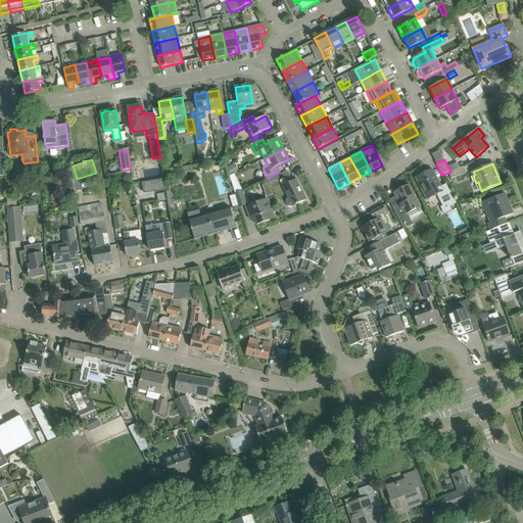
[(236,173),(232,165),(228,168),(231,176),(236,173)]
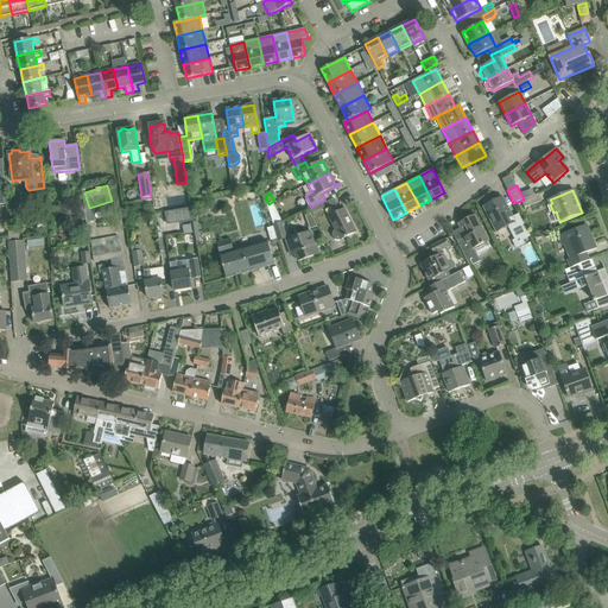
[(524,200),(521,201),(524,208),(542,201),(538,194),(524,200)]
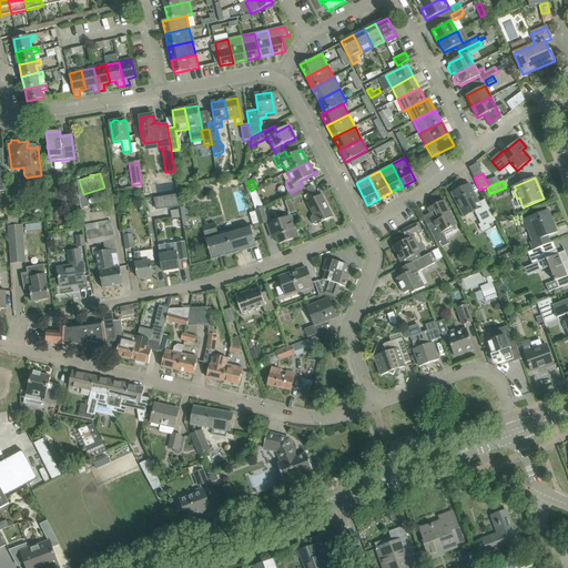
[(467,184),(452,193),(464,217),(475,212),(478,217),(477,217),(480,224),(487,221),(488,225),(496,221),(485,200),(484,200),(485,202),(479,204),(477,200),(475,201),(467,184)]
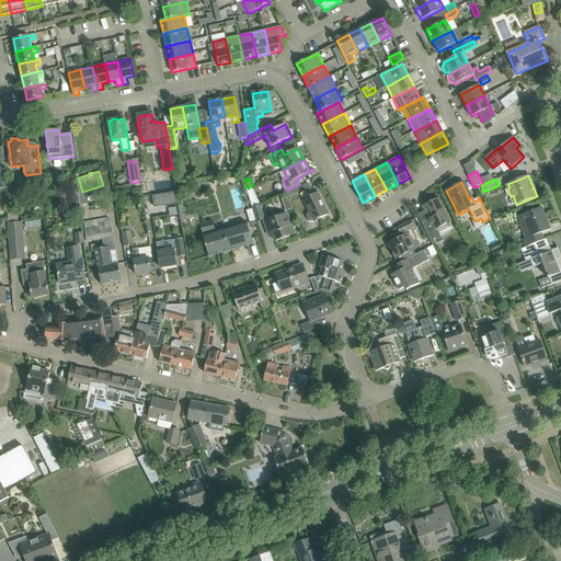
[(308,184),(301,186),(306,195),(312,192),(308,184)]
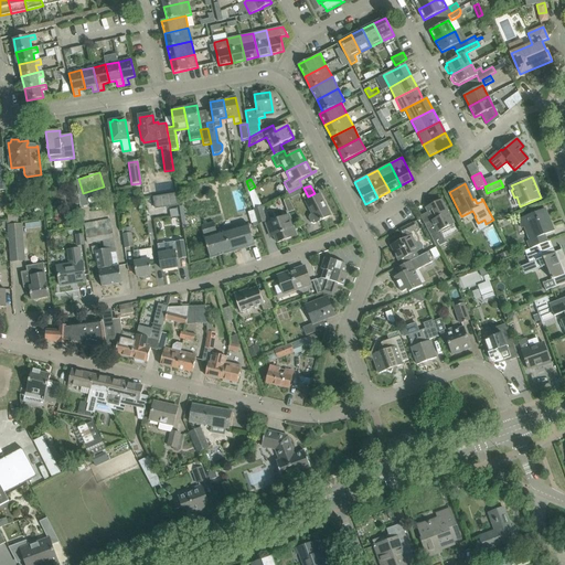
[(178,205),(176,194),(153,198),(156,209),(178,205)]
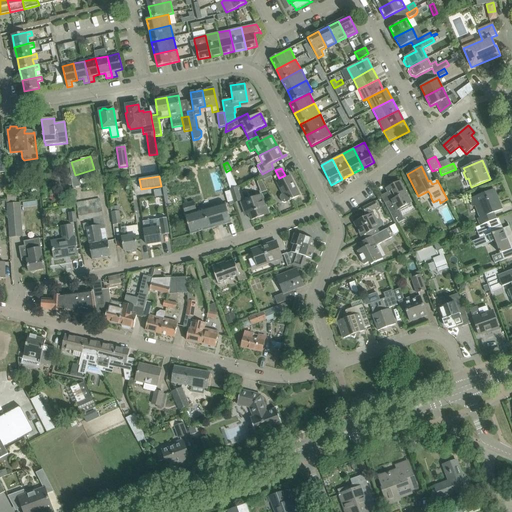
[(300,195),(290,176),(277,183),(282,194),(280,195),(280,198),(282,202),(285,203),(300,195)]
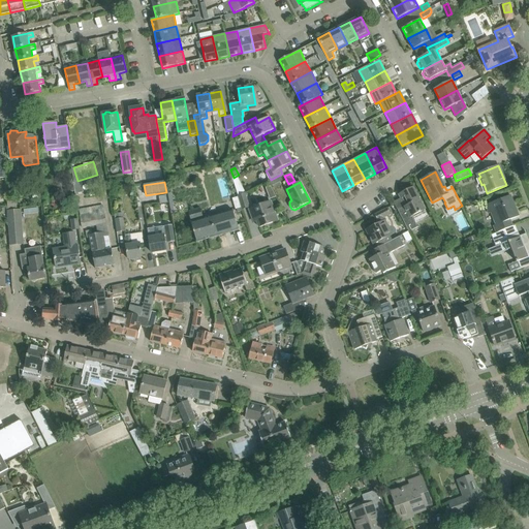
[(395,201),(394,203),(409,232),(417,227),(412,216),(425,210),(413,187),(399,194),(399,195),(401,194),(403,197),(400,199),(399,203),(395,201)]
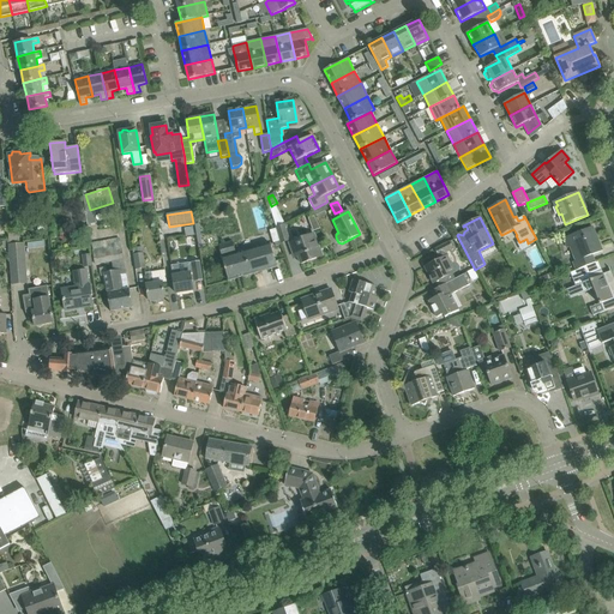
[(281,244),(289,241),(284,224),(276,228),(281,244)]
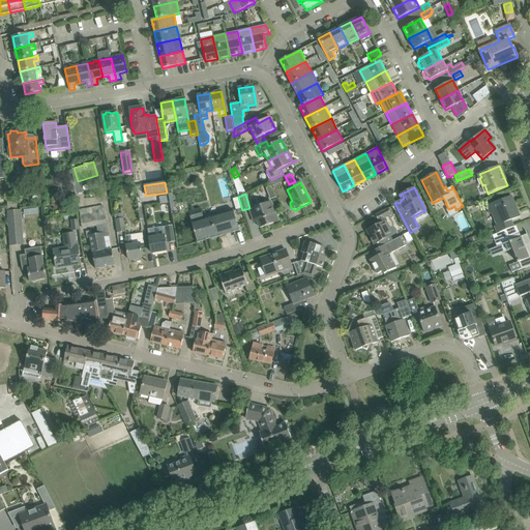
[(520,216),(511,196),(486,206),(490,214),(492,213),(497,226),(494,227),(497,234),(505,230),(513,227),(510,221),(520,216)]
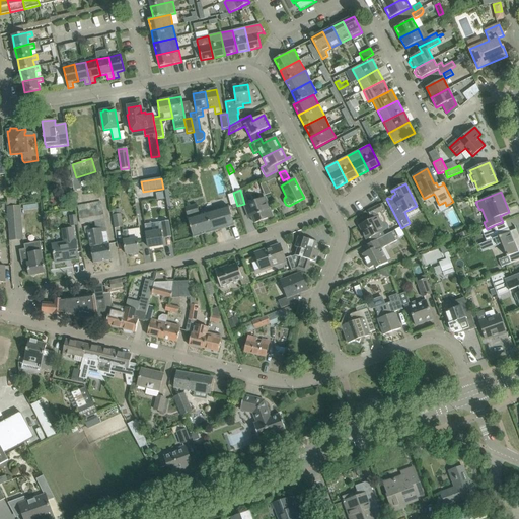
[(16,194),(7,194),(8,206),(17,205),(16,194)]
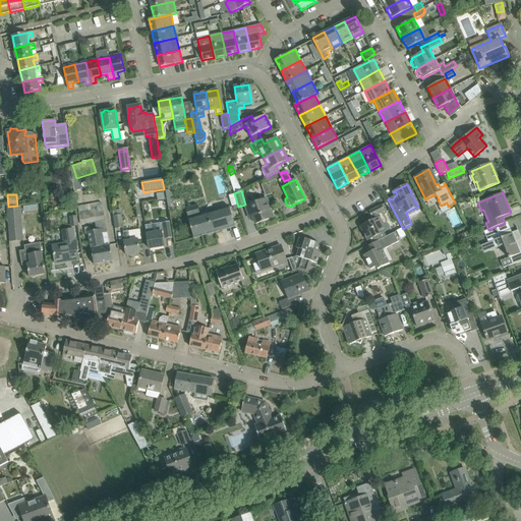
[(255,224),(273,218),(267,198),(245,207),(250,219),(253,218),(255,224)]
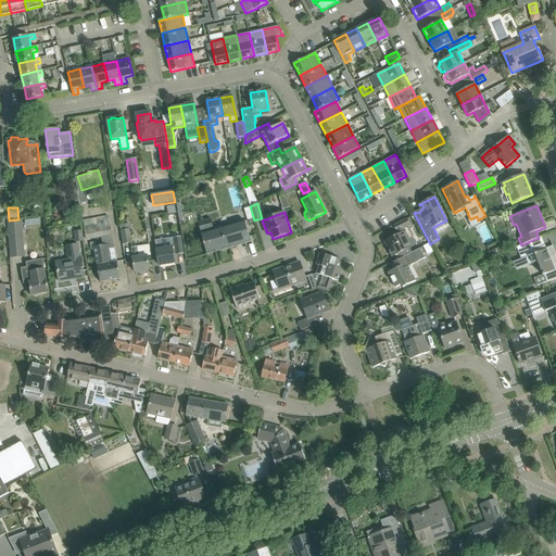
[(108,216),(83,220),(87,240),(112,236),(108,216)]
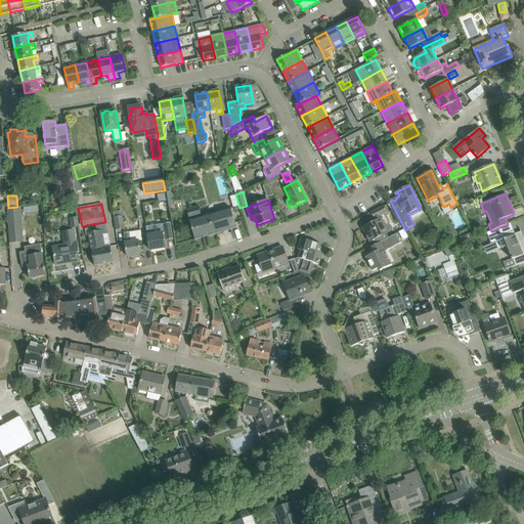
[(141,207),(144,223),(155,222),(153,205),(141,207)]
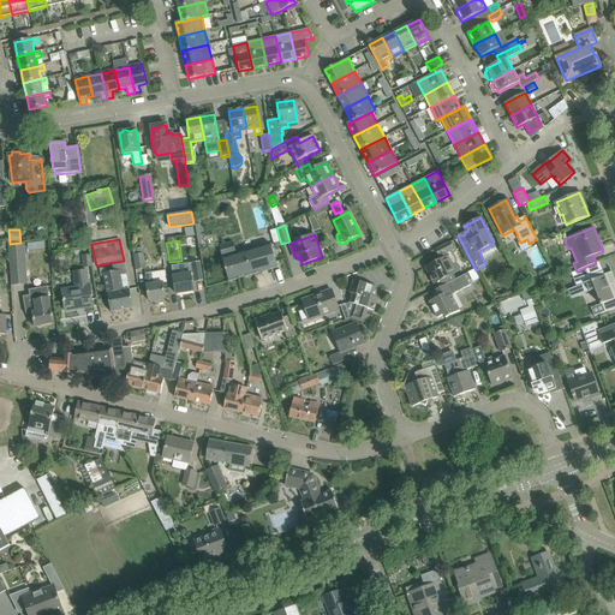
[(222,257),(230,281),(278,268),(270,244),(236,254),(233,242),(219,245),(222,257)]
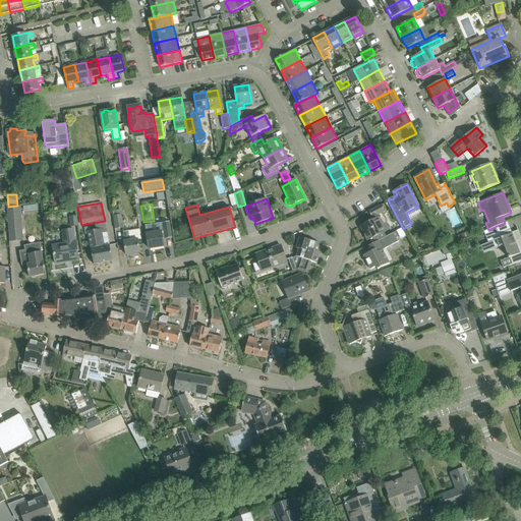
[(384,223),(383,224),(380,217),(380,218),(378,214),(385,211),(382,206),(368,212),(371,217),(373,220),(360,227),(367,241),(387,231),(388,230),(389,229),(389,228),(389,227),(389,226),(389,225),(388,225),(388,224),(387,224),(387,223),(386,223),(385,223),(384,223)]
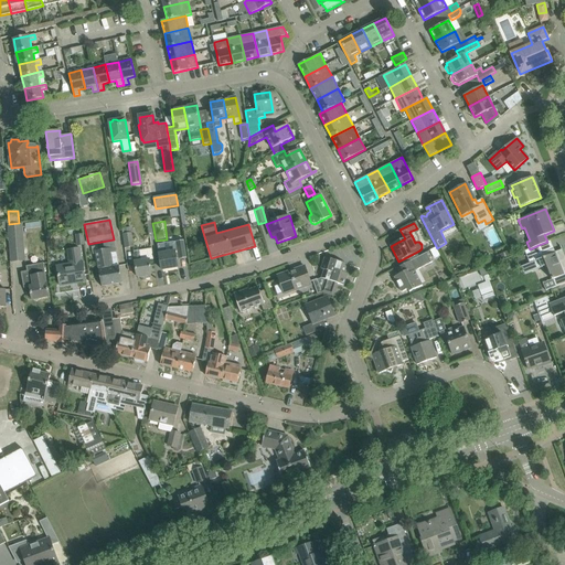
[(23,225),(8,225),(10,264),(25,263),(23,225)]
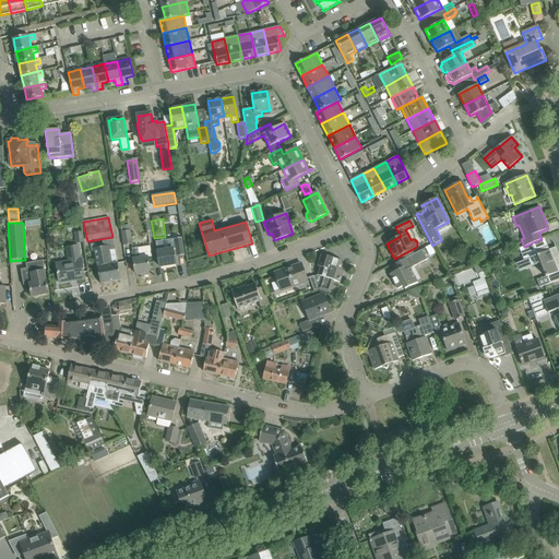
[(123,246),(131,245),(130,232),(122,234),(123,246)]
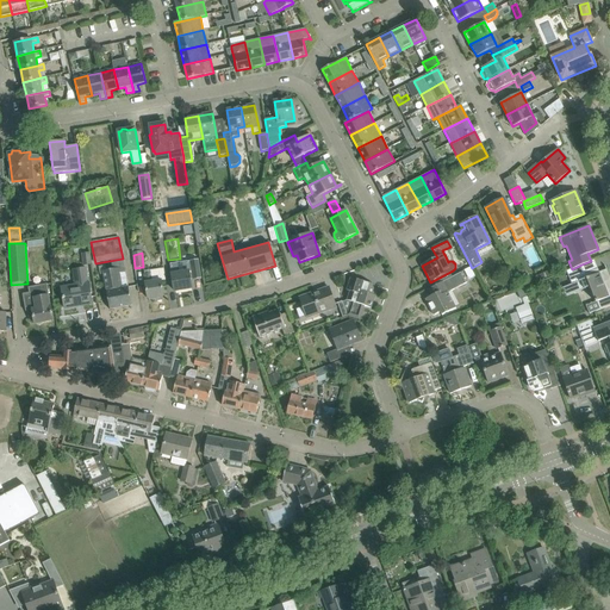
[(91,254),(82,254),(83,267),(92,266),(91,254)]
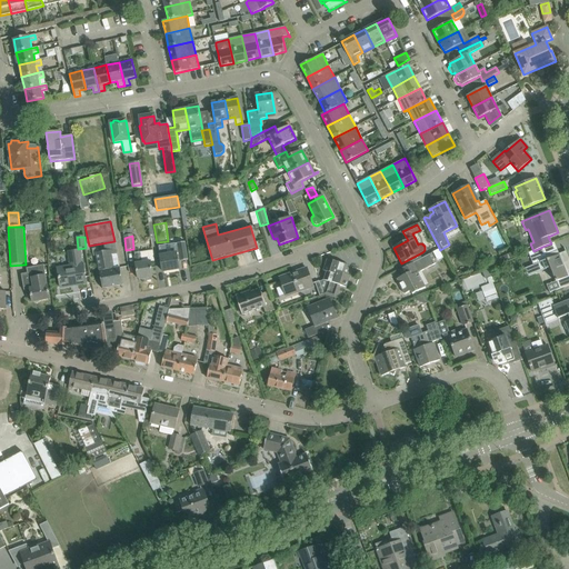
[(186,242),(159,247),(160,256),(163,272),(179,269),(178,261),(180,261),(188,260),(186,242)]
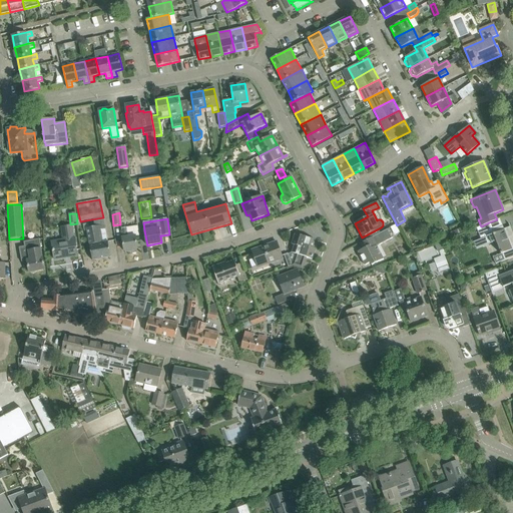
[(489,222),(481,226),(476,228),(480,237),(477,238),(479,243),(494,237),(501,255),(493,259),(495,264),(503,262),(512,257),(512,233),(509,223),(508,223),(509,226),(504,229),(502,226),(492,230),(489,222)]
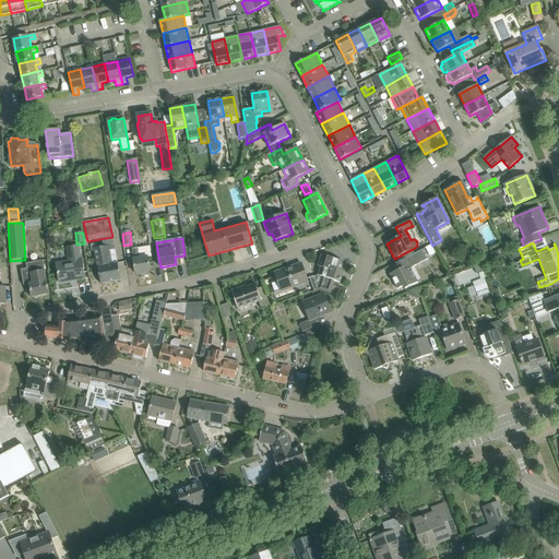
[(94,249),(100,284),(121,281),(118,263),(110,264),(108,251),(115,250),(114,245),(94,249)]
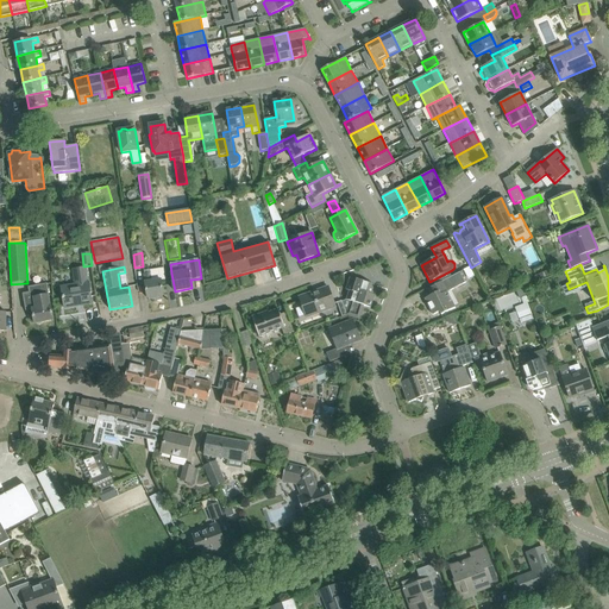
[(62,292),(64,308),(92,305),(88,282),(88,283),(86,268),(73,270),(76,289),(62,292)]
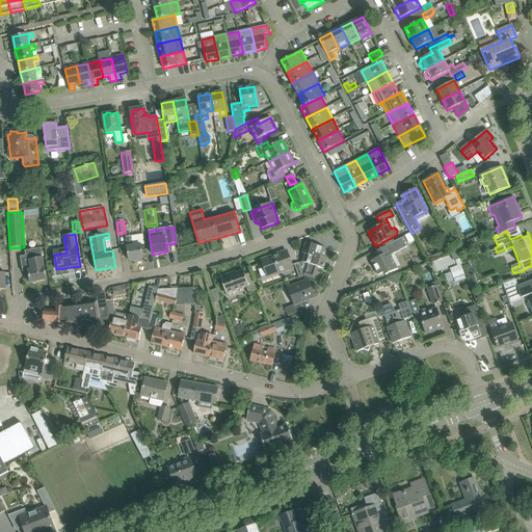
[(126,240),(127,247),(129,261),(135,260),(136,261),(137,263),(141,262),(142,260),(141,259),(143,258),(141,245),(144,244),(143,234),(132,236),(132,239),(129,239),(126,240)]
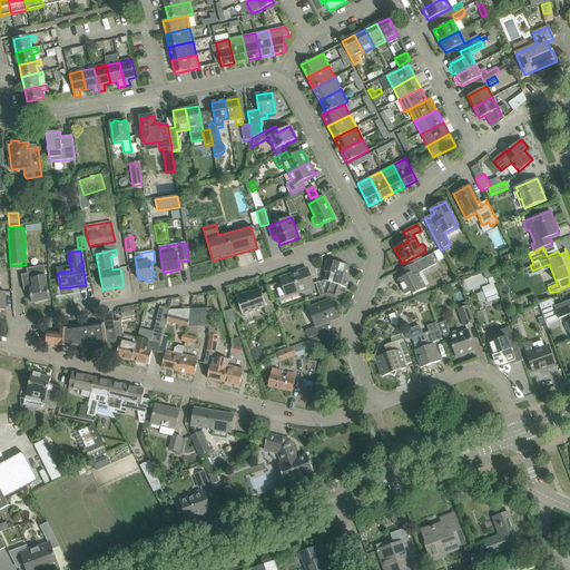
[(432,254),(421,259),(425,269),(438,264),(432,254)]
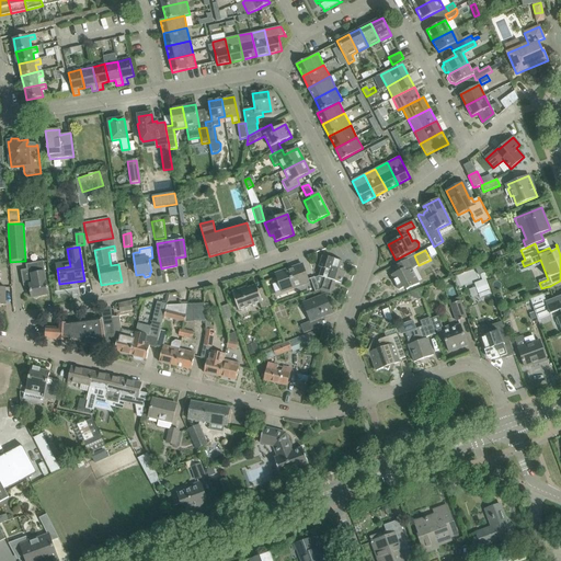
[(344,263),(322,255),(319,267),(322,268),(319,276),(323,278),(319,290),(331,294),(335,282),(341,284),(345,272),(342,271),(344,263)]
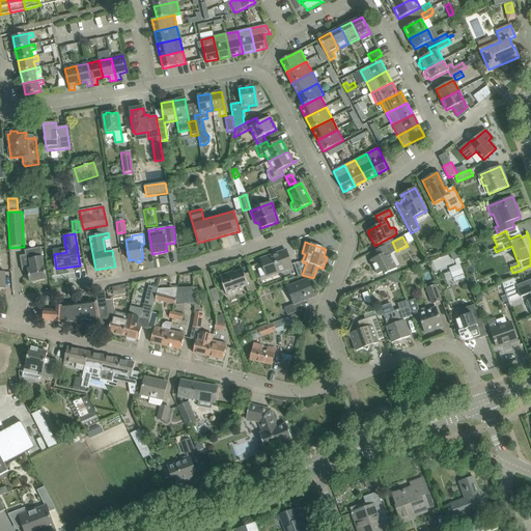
[(385,275),(397,269),(390,255),(392,254),(388,247),(387,245),(372,252),(375,257),(370,260),(378,275),(383,272),(385,275)]
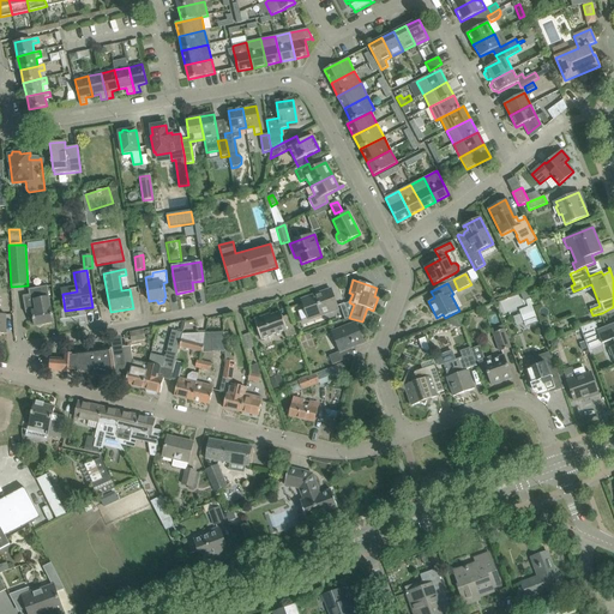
[(47,287),(28,289),(29,295),(23,296),(25,313),(32,312),(35,326),(54,323),(47,287)]
